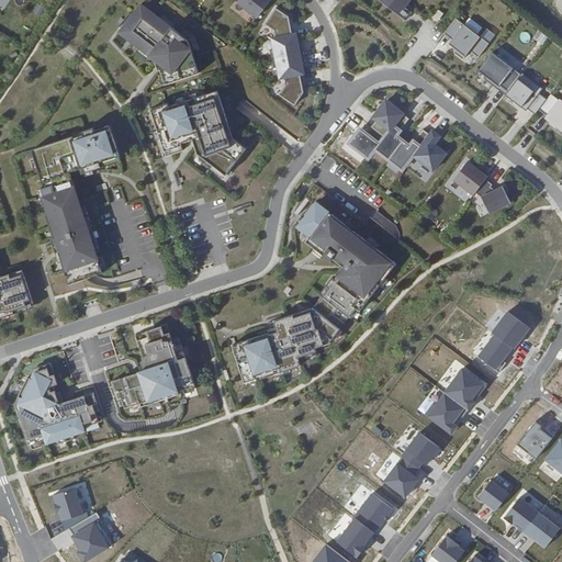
[(270,0),(238,0),(236,3),(256,19),(270,0)]
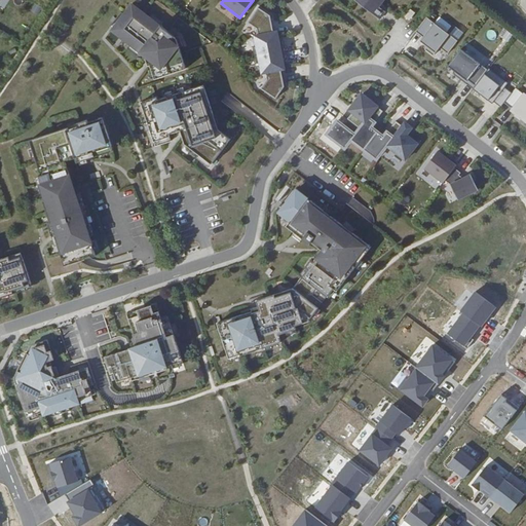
[(381,0),(355,0),(354,2),(378,20),(383,12),(376,7),(381,0)]
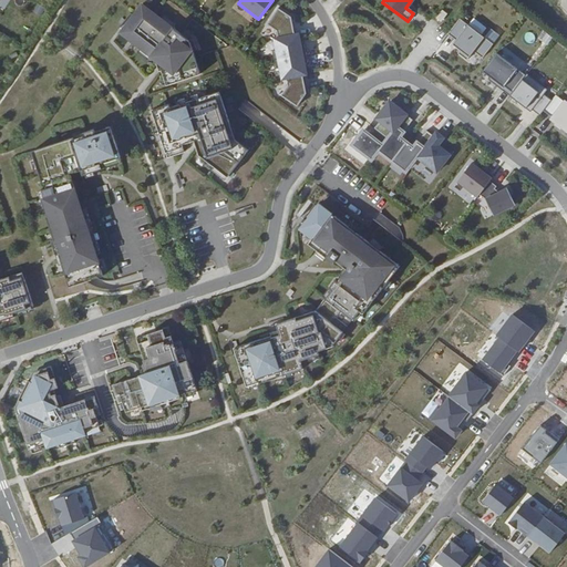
[(188,42),(141,6),(123,31),(135,41),(132,44),(156,64),(157,72),(165,70),(169,84),(199,74),(188,42)]
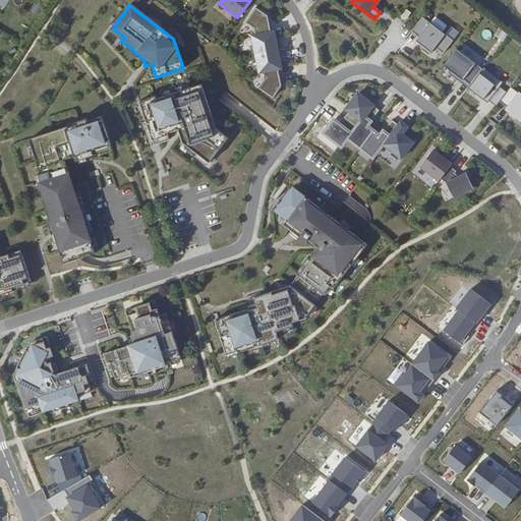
[(267,16),(254,8),(245,23),(253,30),(254,37),(252,38),(254,47),(249,48),(253,63),(257,63),(259,72),(262,71),(264,80),(257,89),(273,99),(280,87),(277,68),(279,68),(277,59),(281,58),(278,42),(274,43),(272,34),(270,34),(267,16)]
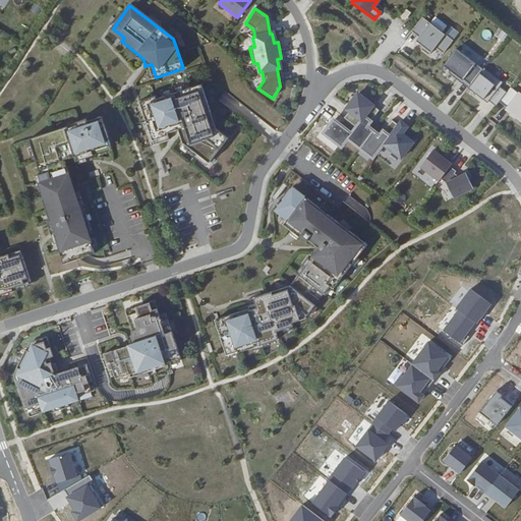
[(452,42),(421,17),(410,32),(418,38),(415,42),(422,47),(420,50),(427,56),(433,48),(442,54),(452,42)]
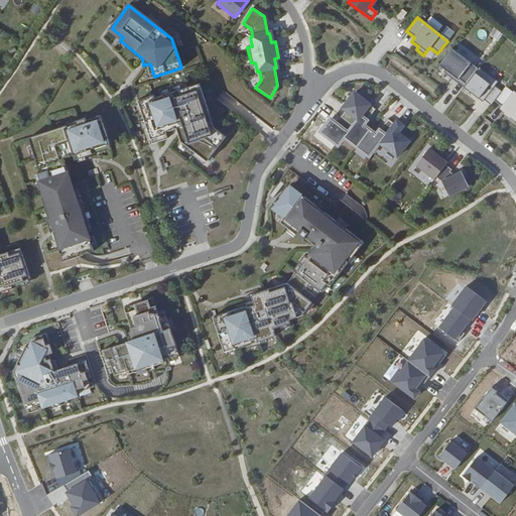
[(458,79),(465,85),(477,70),(450,48),(437,66),(457,80),(458,79)]
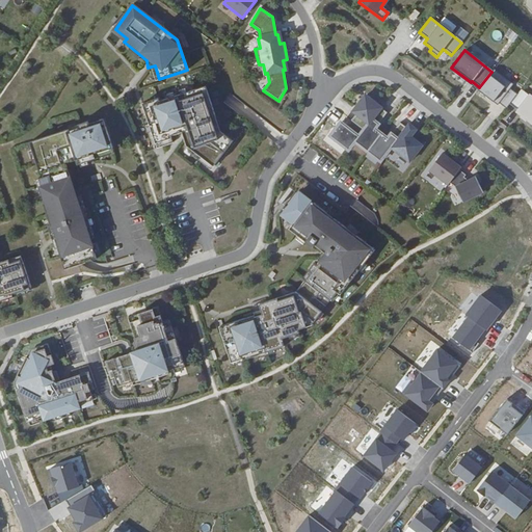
[(505,109),(509,104),(516,96),(509,89),(511,86),(491,72),(479,87),(477,90),(497,105),(498,104),(505,109)]
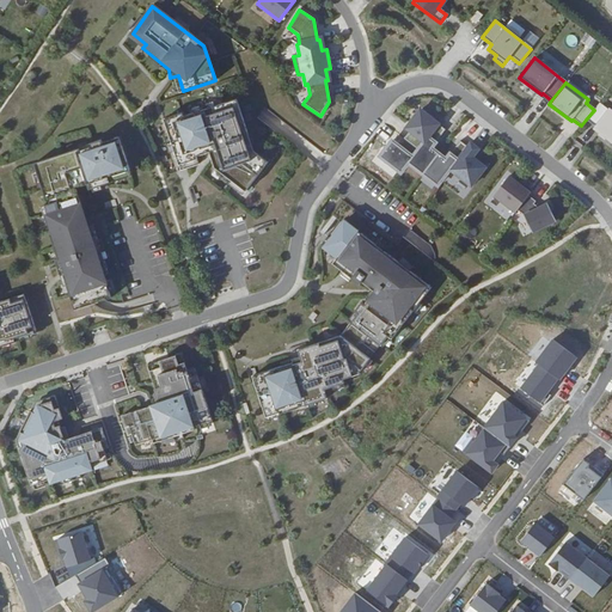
[(246,134),(236,99),(182,118),(182,115),(163,121),(179,171),(197,166),(195,158),(208,153),(214,170),(244,191),(267,163),(254,152),(250,154),(244,150),(240,136),(246,134)]
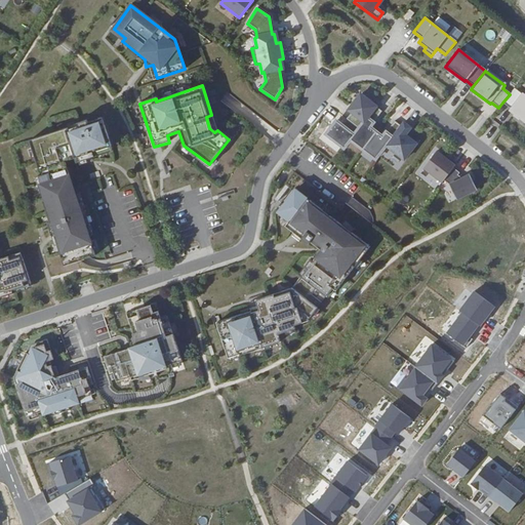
[(513,89),(510,94),(502,103),(510,109),(509,111),(514,115),(513,116),(518,120),(519,119),(524,123),(524,125),(524,126),(524,95),(521,92),(520,94),(513,89)]
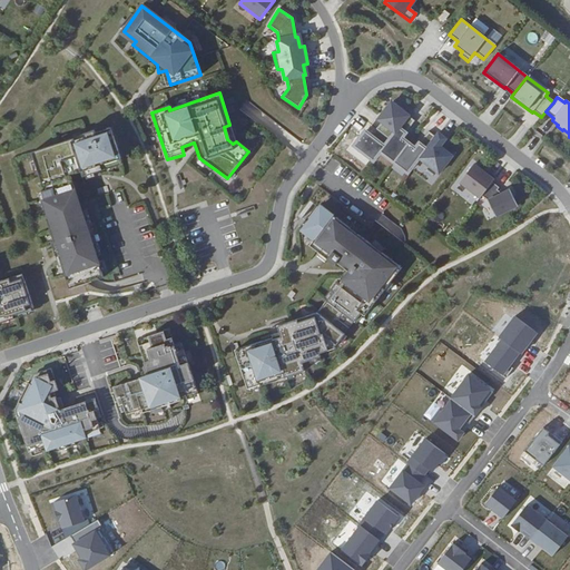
[(413,121),(390,104),(377,120),(381,123),(377,127),(370,137),(364,133),(353,146),(373,161),(380,153),(393,163),(406,173),(418,158),(438,174),(452,156),(440,147),(445,139),(438,133),(434,137),(428,133),(414,149),(408,144),(401,138),(413,121)]
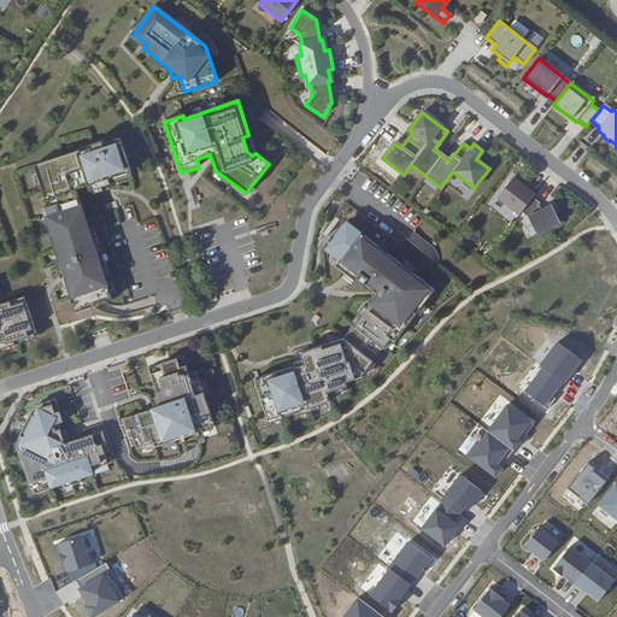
[(133,172),(122,140),(105,145),(104,141),(94,145),(95,148),(82,152),(81,150),(36,164),(47,199),(45,200),(56,231),(50,234),(60,266),(65,265),(68,275),(64,276),(76,312),(112,300),(105,278),(111,276),(95,229),(90,231),(77,192),(92,187),(93,192),(116,184),(115,178),(133,172)]
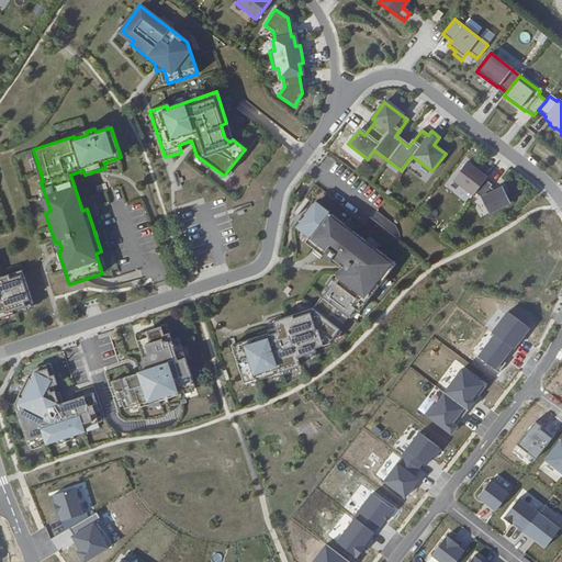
[(479,173),(465,164),(452,180),(472,195),(473,193),(484,181),(487,176),(481,171),(479,173)]
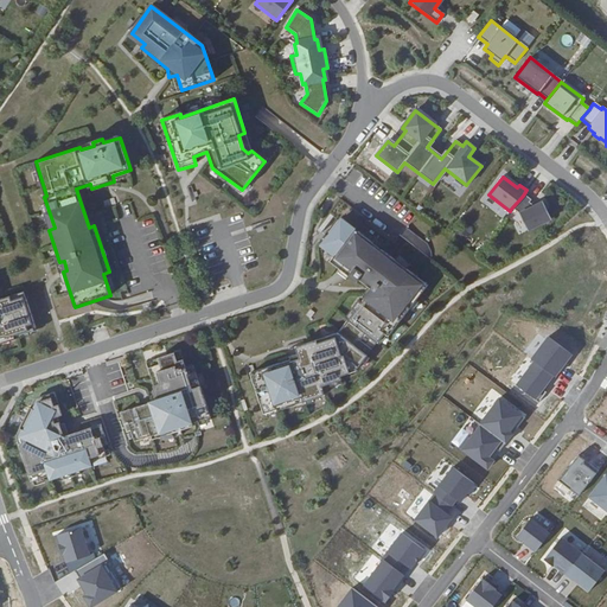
[(530,200),(523,196),(511,209),(518,215),(526,231),(550,221),(542,204),(534,208),(529,204),(530,200)]
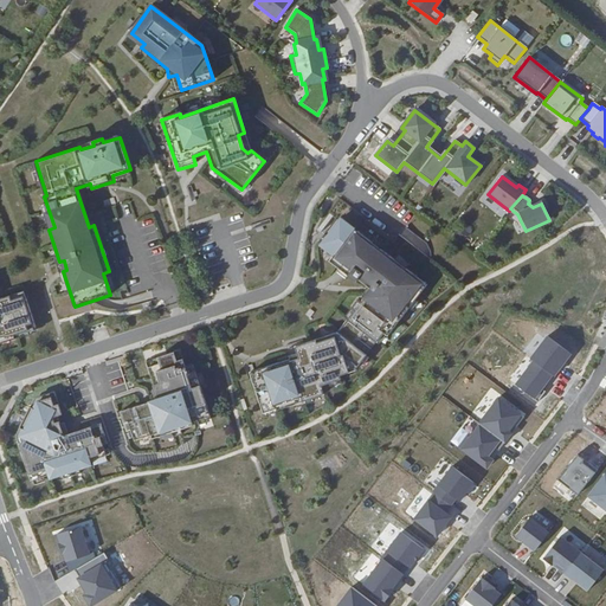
[(339,375),(354,369),(366,355),(362,353),(372,341),(375,343),(382,334),(386,336),(426,285),(406,270),(404,272),(391,263),(393,260),(341,219),(320,245),(333,256),(329,262),(355,282),(359,276),(373,287),(360,303),(356,301),(343,317),(347,321),(336,333),(324,337),(326,341),(316,343),(315,341),(294,347),(297,359),(250,373),(262,412),(275,408),(276,410),(322,395),(320,388),(322,388),(321,385),(340,379),(339,375)]
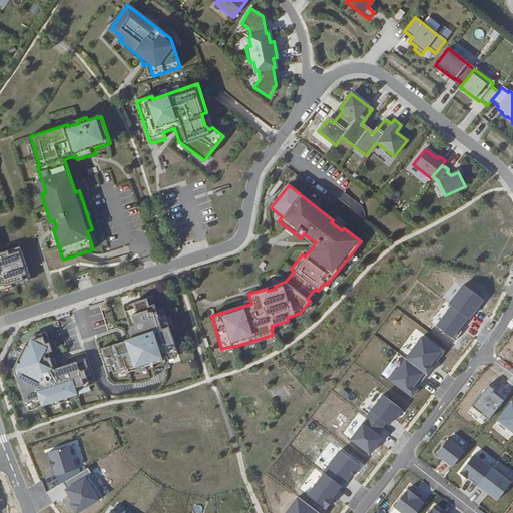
[(0,252),(0,292),(21,285),(20,282),(31,278),(20,246),(0,252)]
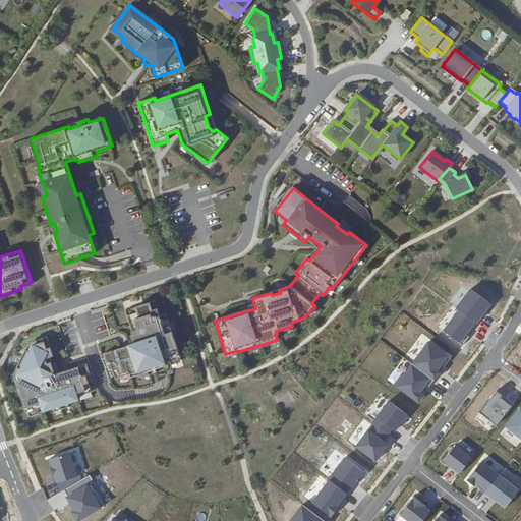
[(455,307),(477,322),(491,303),(468,288),(455,307)]
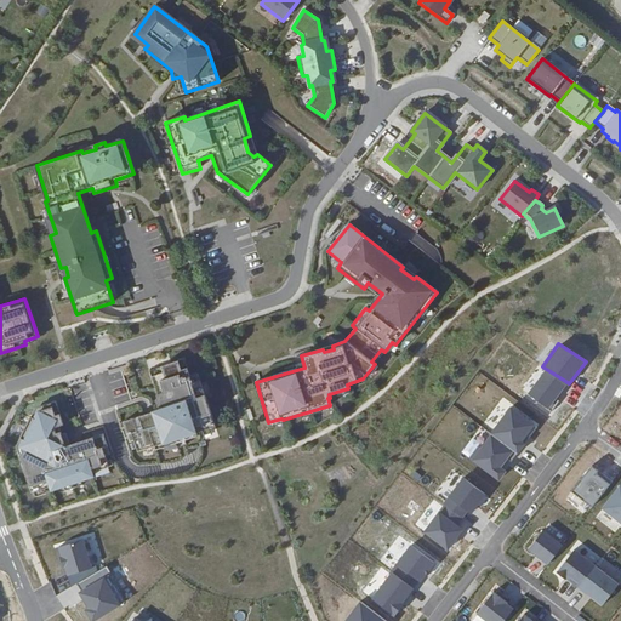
[(188,377),(183,359),(147,371),(157,399),(154,400),(158,411),(120,423),(126,443),(131,442),(135,453),(152,446),(153,450),(195,437),(195,433),(214,427),(197,374),(188,377)]
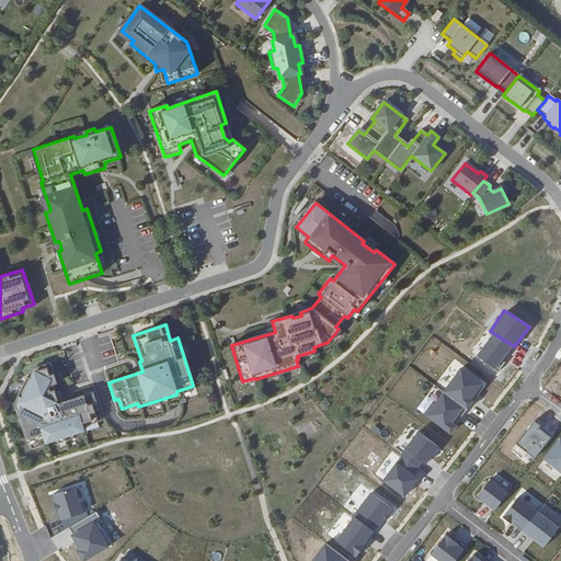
[(476,356),(496,369),(511,350),(491,334),(476,356)]
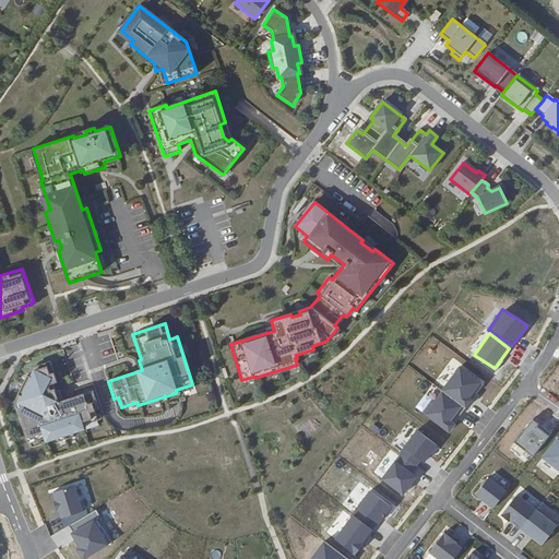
[(56,382),(49,361),(36,366),(31,377),(27,376),(18,394),(21,396),(15,407),(28,443),(45,438),(46,441),(82,429),(81,426),(96,421),(93,413),(98,411),(92,391),(58,403),(51,383),(56,382)]
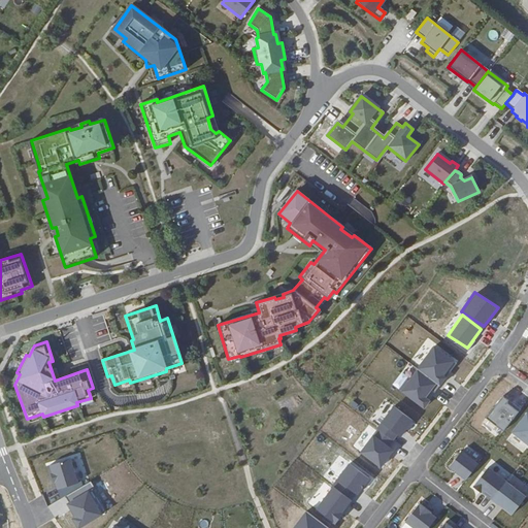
[(416,368),(440,387),(447,377),(443,376),(454,360),(433,345),(416,368)]
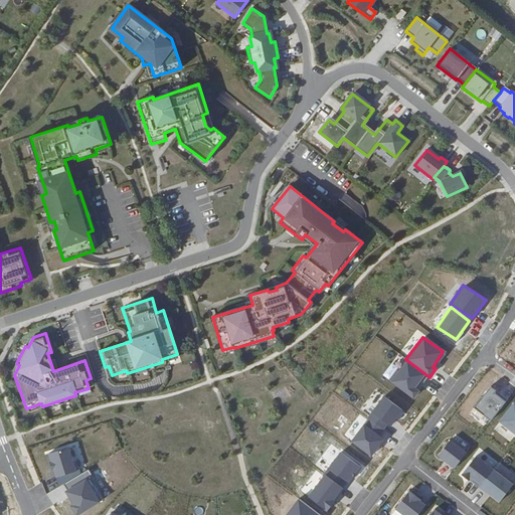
[(388,380),(412,398),(421,389),(417,385),(425,376),(407,362),(388,380)]
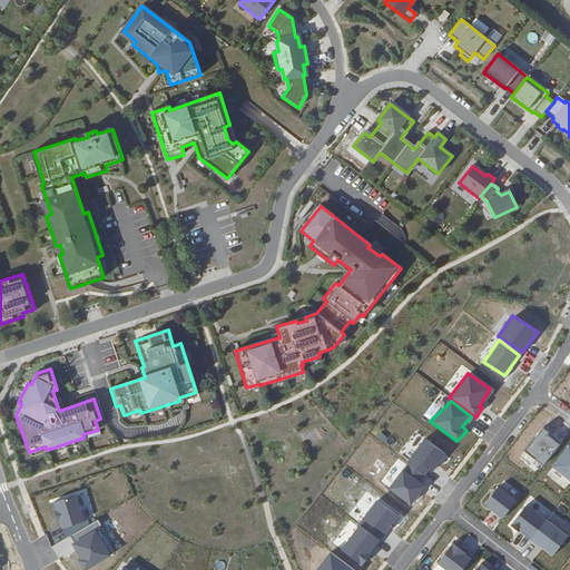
[(408,463),(423,474),(430,468),(444,453),(424,438),(408,463)]
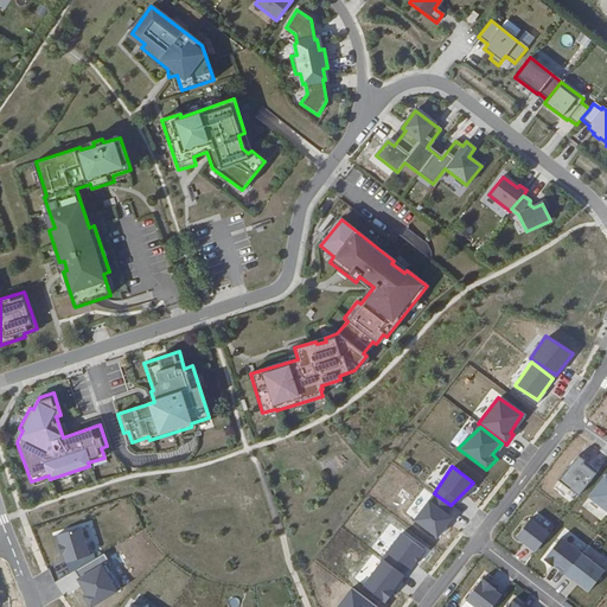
[(606,477),(605,475),(588,498),(606,512),(606,477)]
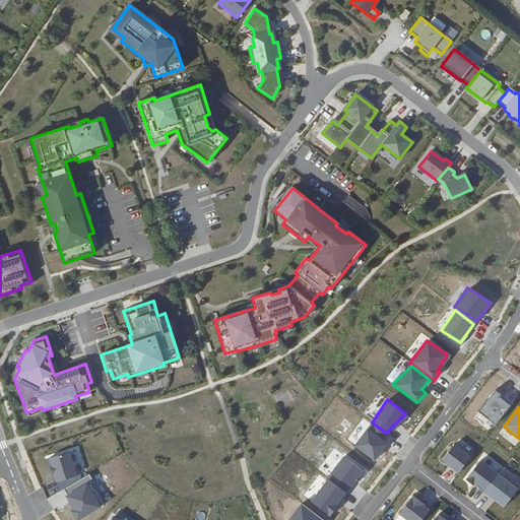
[(353,446),(374,459),(388,443),(383,438),(386,433),(372,423),(353,446)]
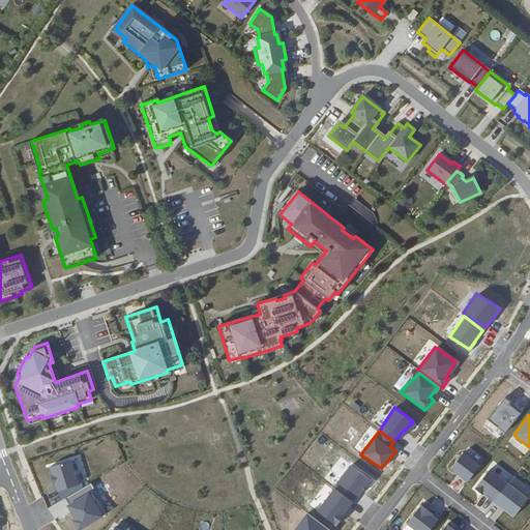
[(467,481),(480,465),(464,451),(450,468),(467,481)]
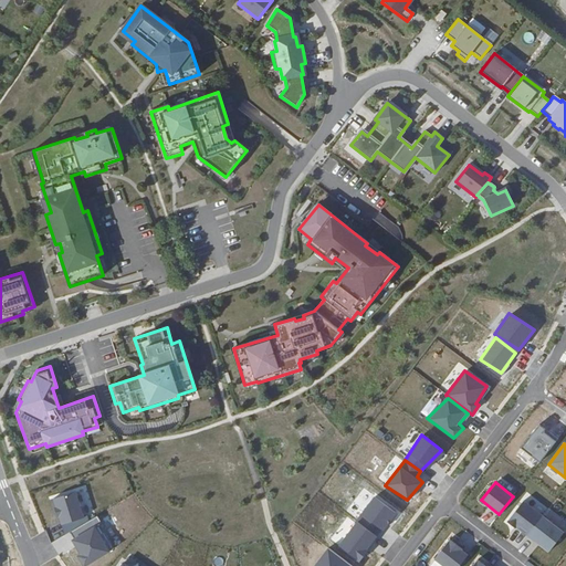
[(49,501),(60,524),(84,516),(75,491),(49,501)]
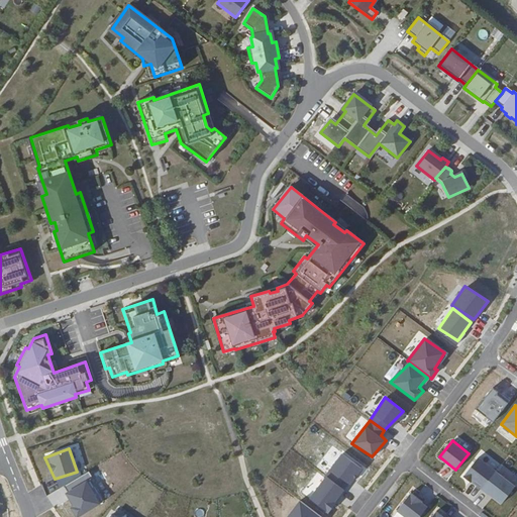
[(325,476),(346,491),(363,470),(342,454),(325,476)]
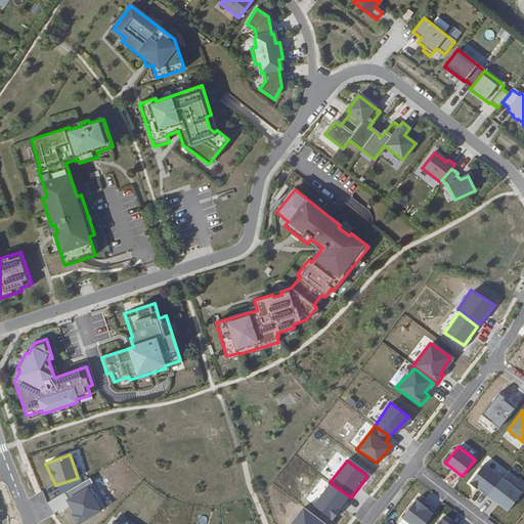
[(509,511),(523,490),(483,463),(469,483),(509,511)]
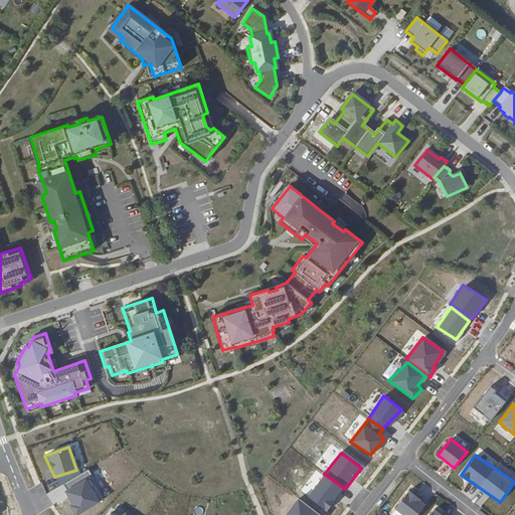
[(307,496),(326,512),(335,503),(335,501),(342,489),(324,477),(307,496)]
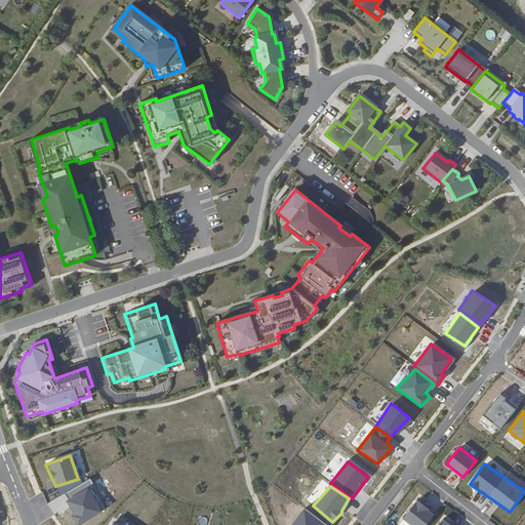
[(71,518),(76,524),(78,524),(104,511),(89,487),(66,501),(74,515),(71,518)]
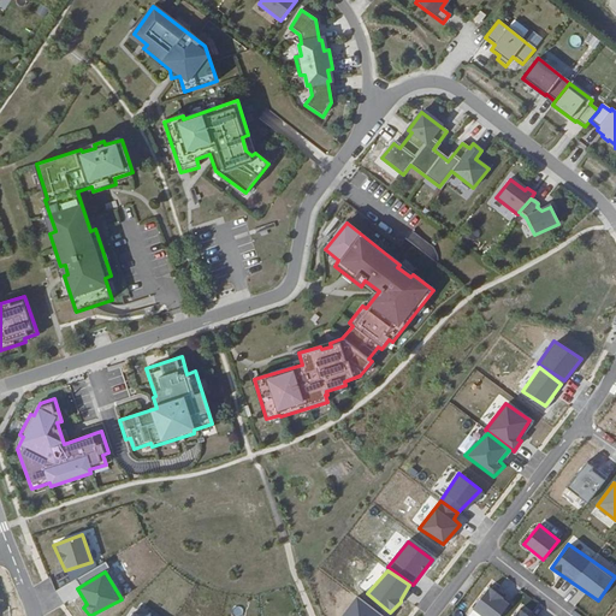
[(487,586),(473,610),(481,615),(499,615),(510,600),(487,586)]
